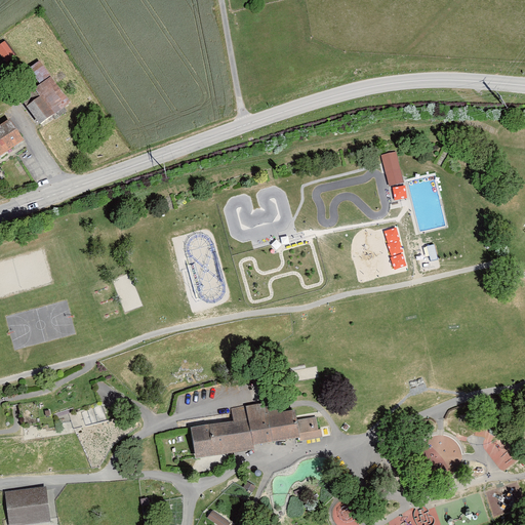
[(0,45),(0,53),(5,61),(16,52),(7,40),(0,45)]
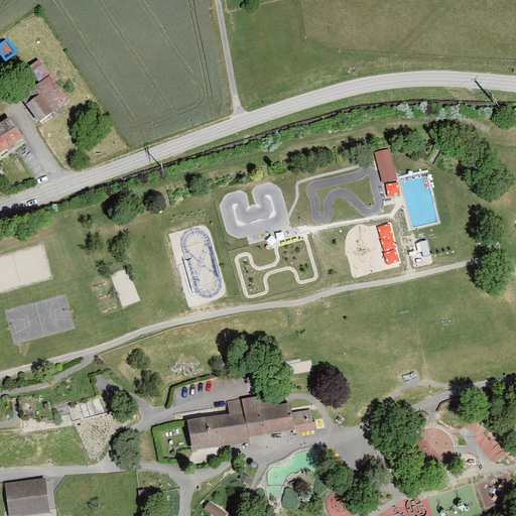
[(37,98),(25,107),(37,124),(71,101),(50,72),(29,86),(37,98)]
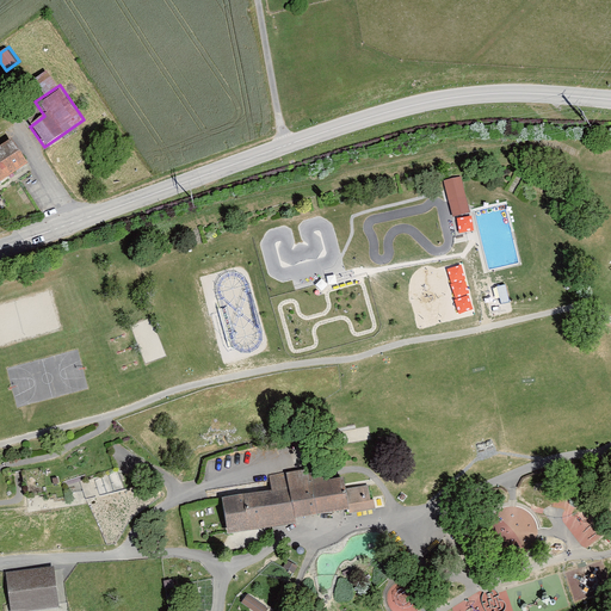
[(13,137),(0,144),(0,181),(30,165),(13,137)]
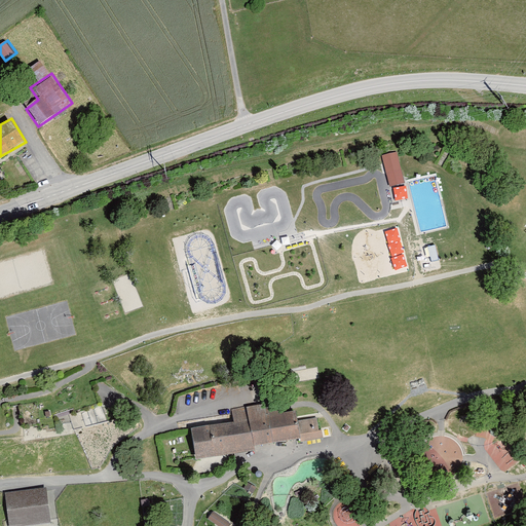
[(401,173),(386,176),(389,189),(404,185),(401,173)]
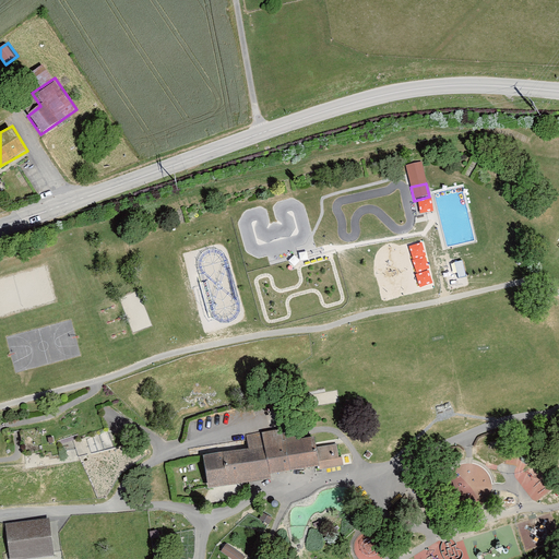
[(424,241),(408,246),(420,287),(436,283),(424,241)]
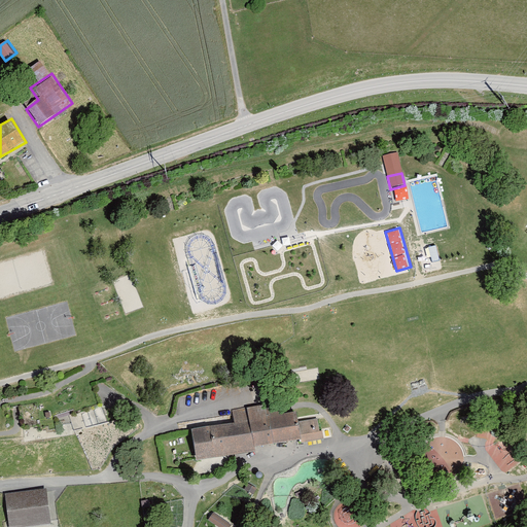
[(429,262),(441,260),(437,246),(426,248),(429,262)]
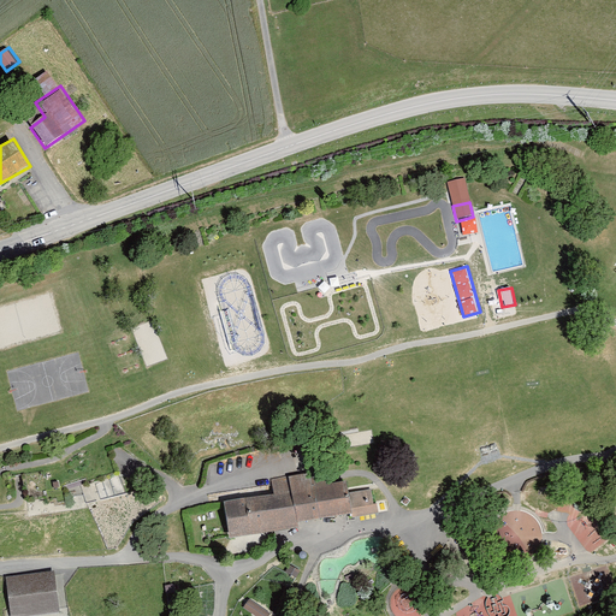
[(443,302),(428,306),(432,320),(445,317),(443,302)]
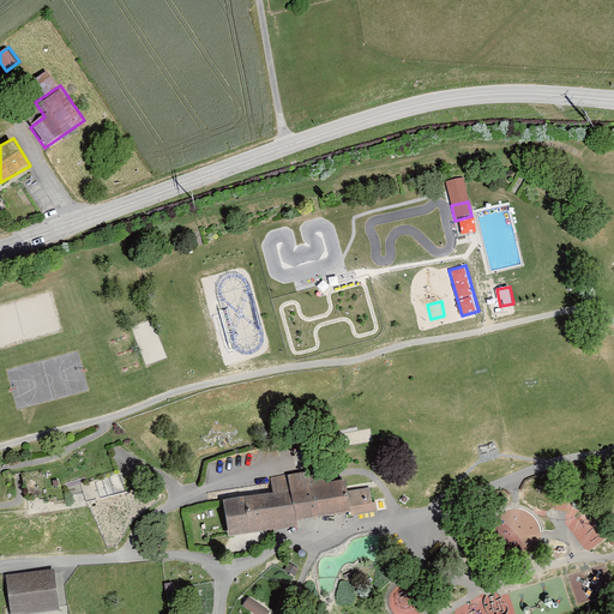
[(266,494),(216,503),(222,540),(290,529),(290,525),(378,512),(374,486),(348,491),(345,479),(327,481),(325,467),(264,476),(266,494)]
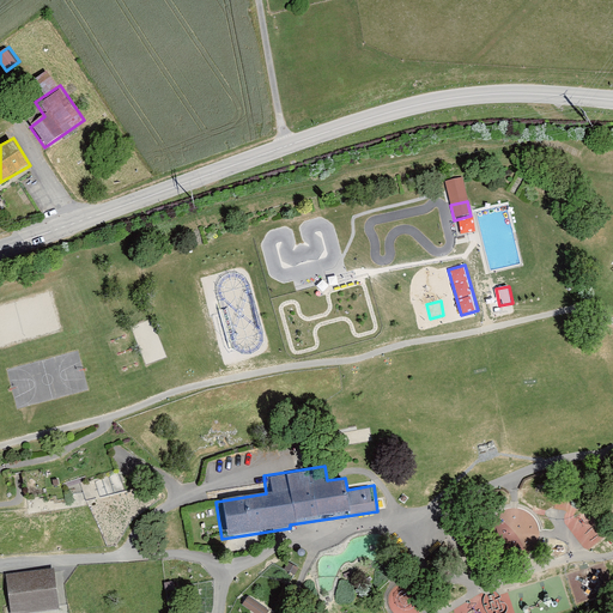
[(582,508),(574,514),(571,511),(562,519),(587,550),(605,535),(582,508)]
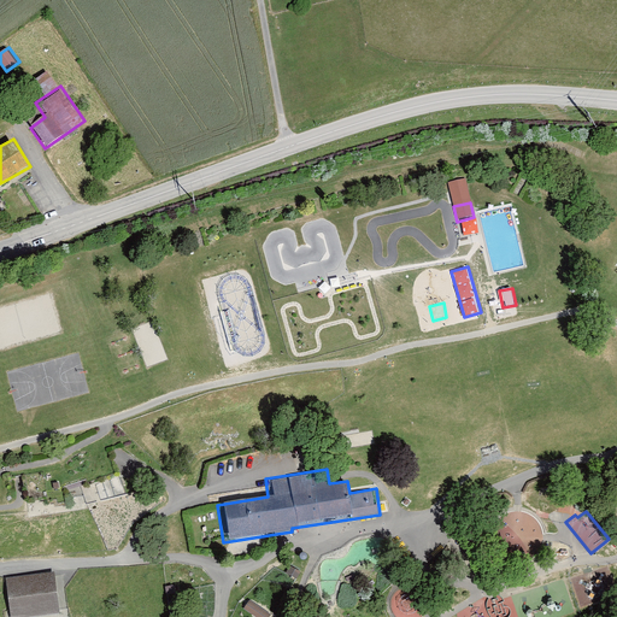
[(68,616),(64,577),(1,585),(5,616),(68,616)]
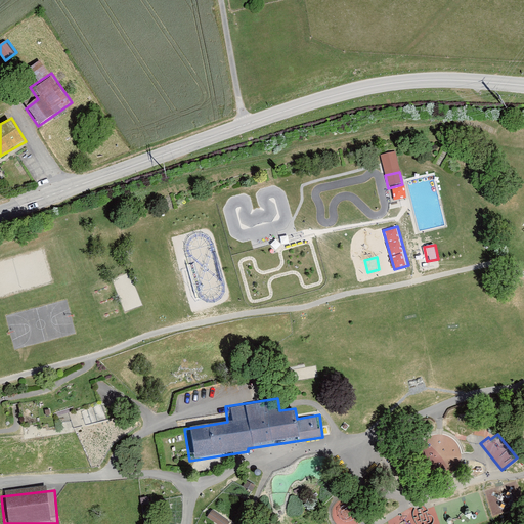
[(231,523),(210,509),(202,520),(207,523),(231,523)]
